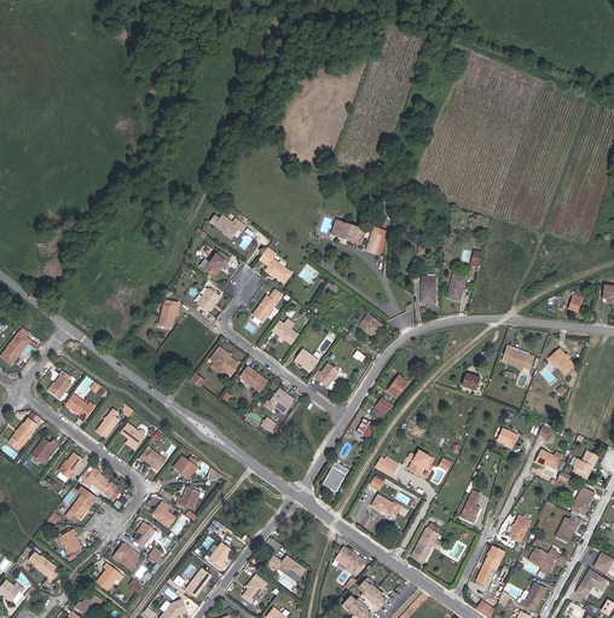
[(215,221),(229,232),(236,238),(243,227),(245,230),(249,226),(241,219),(237,223),(227,215),(224,220),(220,217),(215,221)]
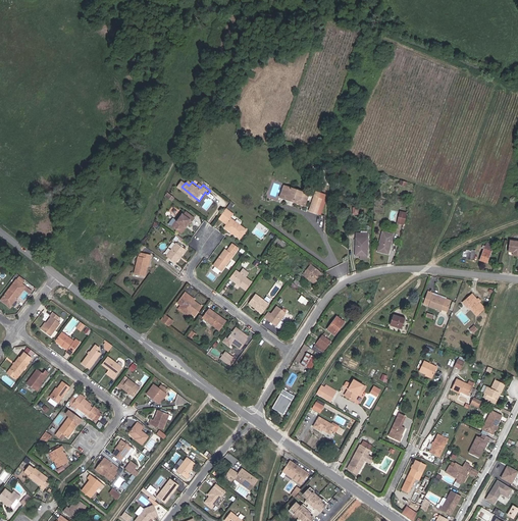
[(287,194),(290,185),(289,185),(287,184),(282,195),(296,199),(296,197),(287,194)]
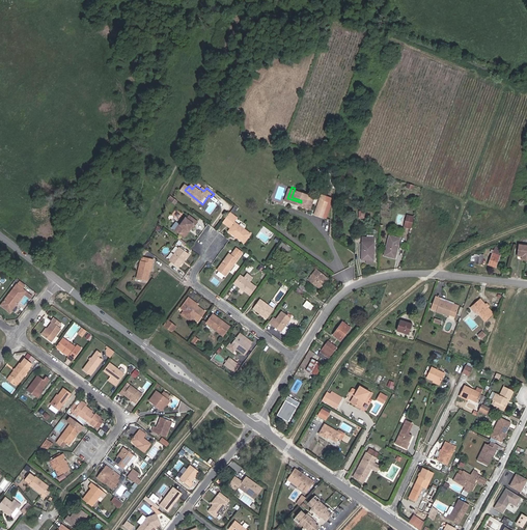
[(316,195),(295,188),(292,197),(301,200),(301,202),(312,206),(316,195)]
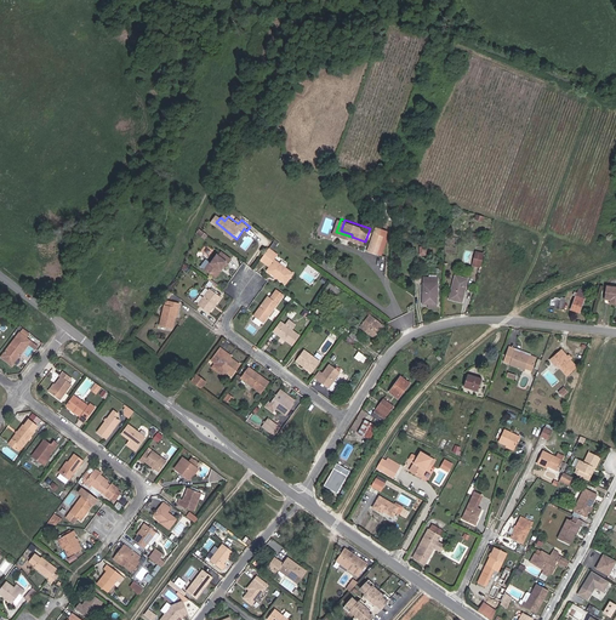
[(371,249),(380,251),(387,233),(381,232),(381,229),(377,228),(377,231),(371,249)]
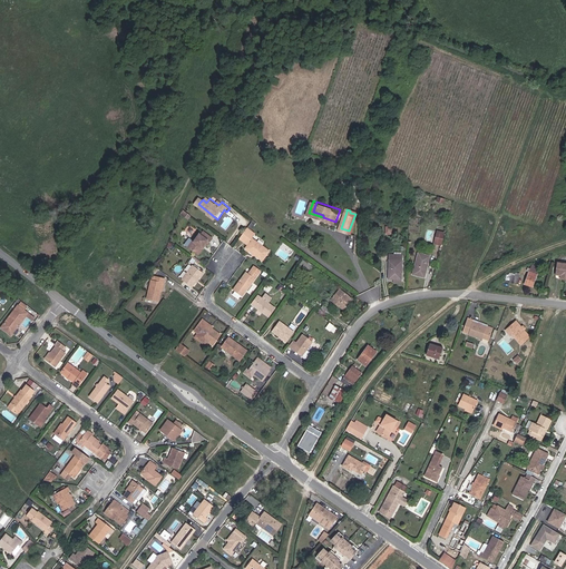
[(353,232),(359,215),(355,214),(349,231),(353,232)]
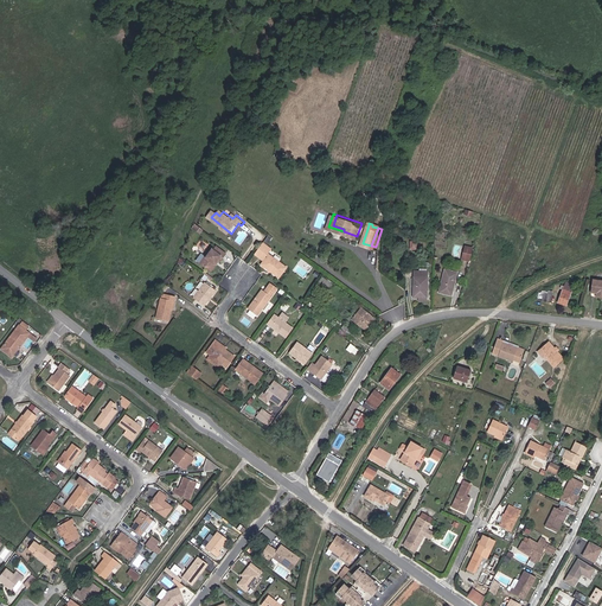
[(270,246),(266,242),(257,254),(262,256),(270,246)]
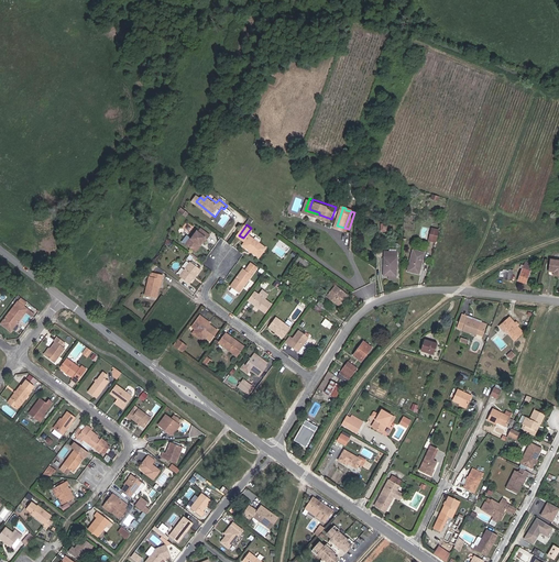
[(193,235),(188,232),(184,239),(188,242),(196,248),(200,242),(201,243),(207,235),(209,238),(211,233),(203,228),(200,231),(198,230),(194,237),(193,235)]
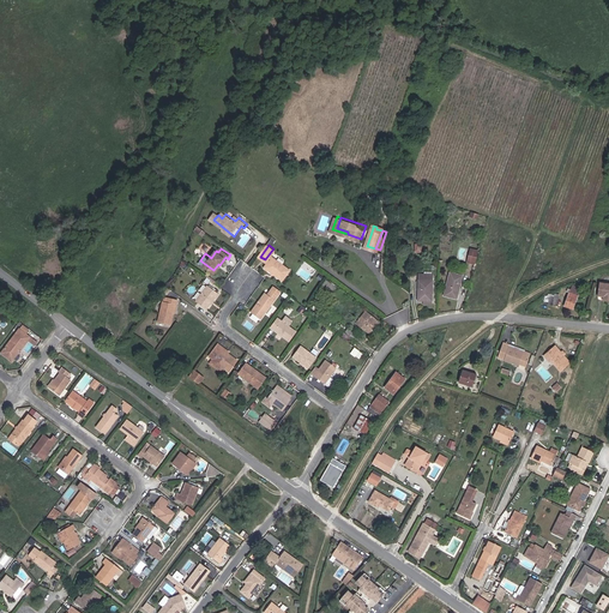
[(273,248),(265,259),(269,263),(277,252),(273,248)]
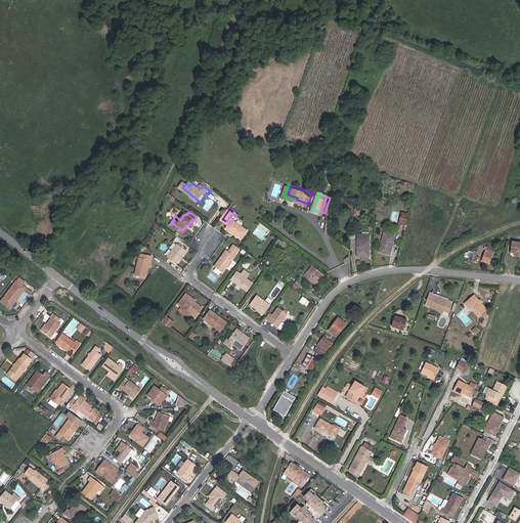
[(396,225),(403,226),(406,217),(399,215),(396,225)]
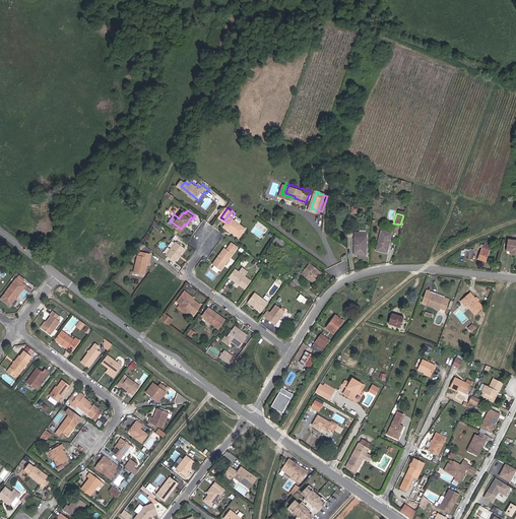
[(193,219),(191,217),(186,224),(185,223),(181,229),(183,231),(189,221),(190,222),(193,219)]
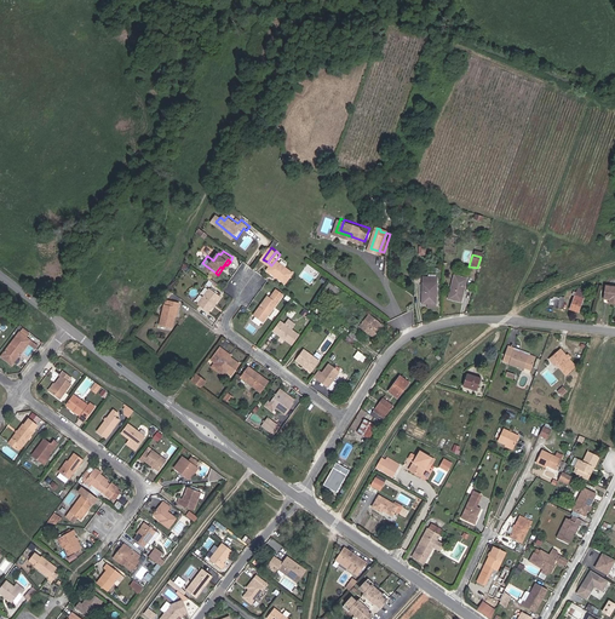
[(294,273),(277,259),(270,269),(287,282),(294,273)]
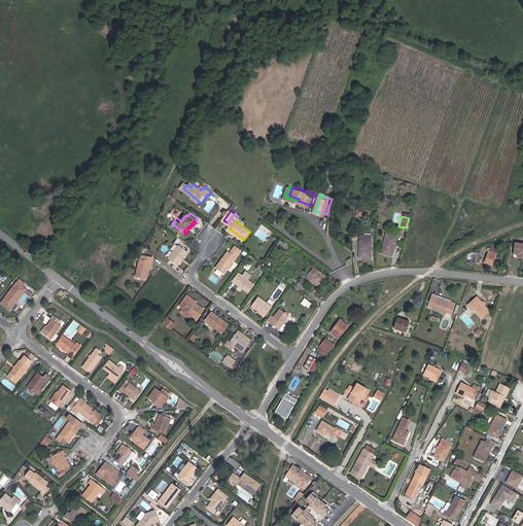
[(393,235),(383,235),(382,254),(392,254),(393,235)]
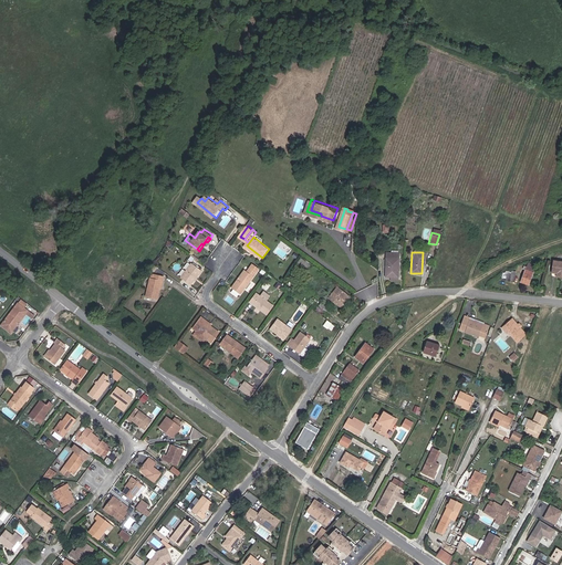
[(401,254),(387,254),(387,279),(399,279),(401,254)]
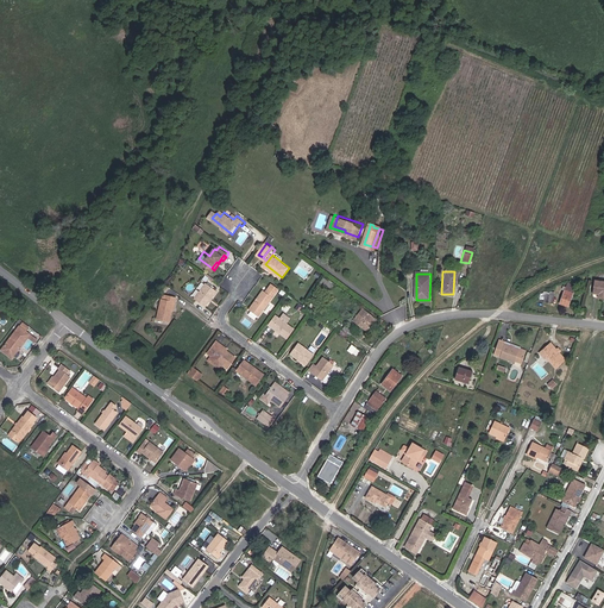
[(314,282),(325,289),(329,282),(318,275),(314,282)]
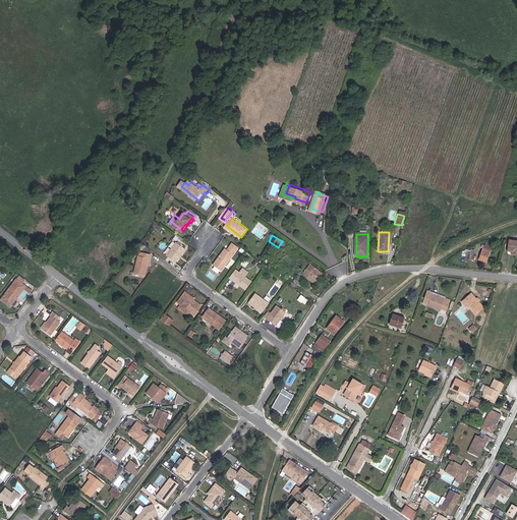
[(516,243),(511,241),(508,252),(513,253),(516,254),(516,243)]
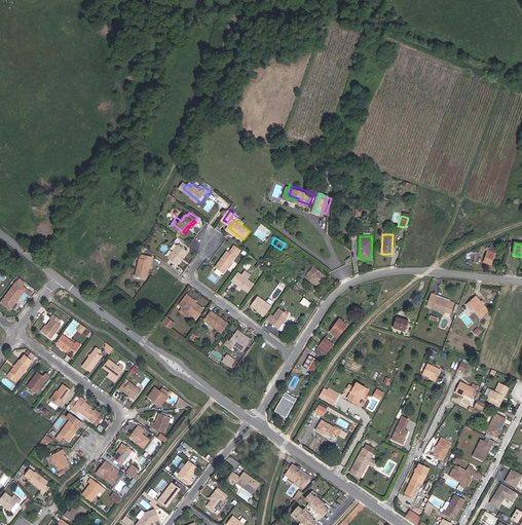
[(178,263),(188,251),(180,245),(170,257),(178,263)]
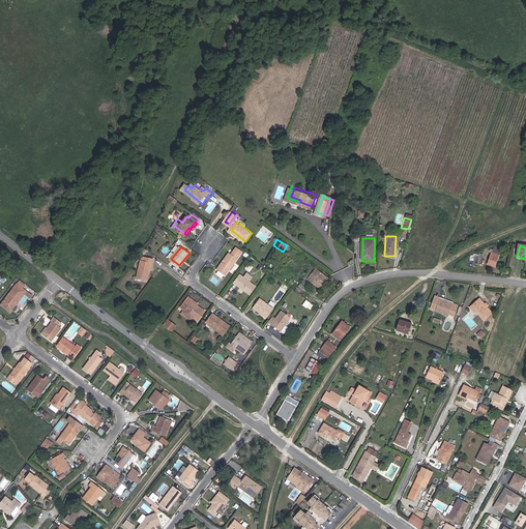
[(227,275),(242,256),(236,251),(233,255),(231,253),(218,269),(227,275)]
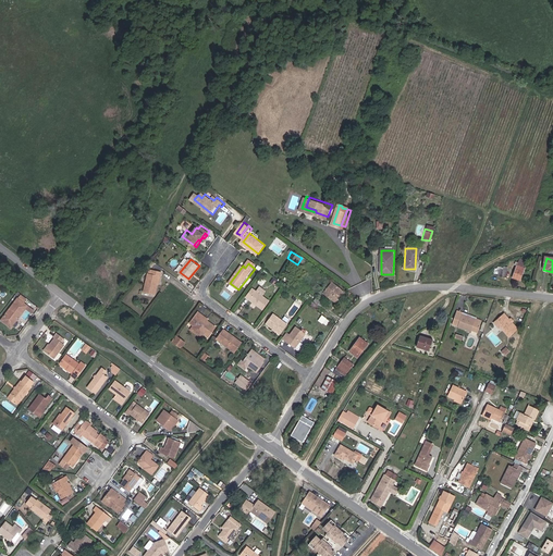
[(528,266),(519,263),(514,278),(524,280),(528,266)]
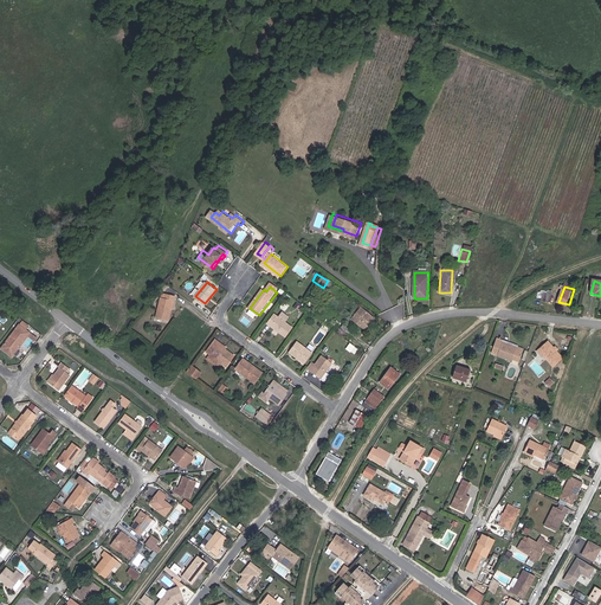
[(551,293),(548,291),(545,298),(554,301),(557,291),(553,290),(551,293)]
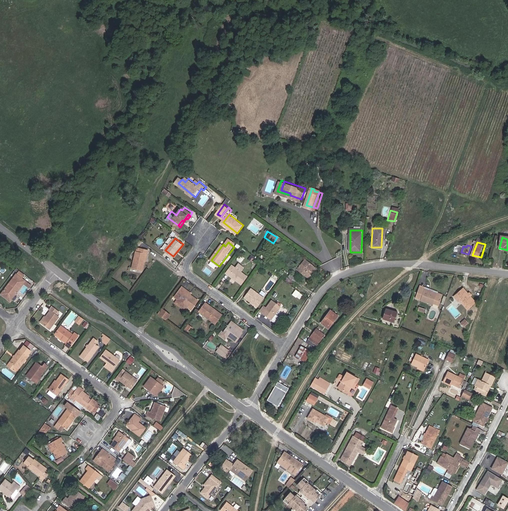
[(136,249),(134,257),(130,266),(140,269),(143,259),(145,252),(147,252),(148,248),(140,246),(139,250),(136,249)]
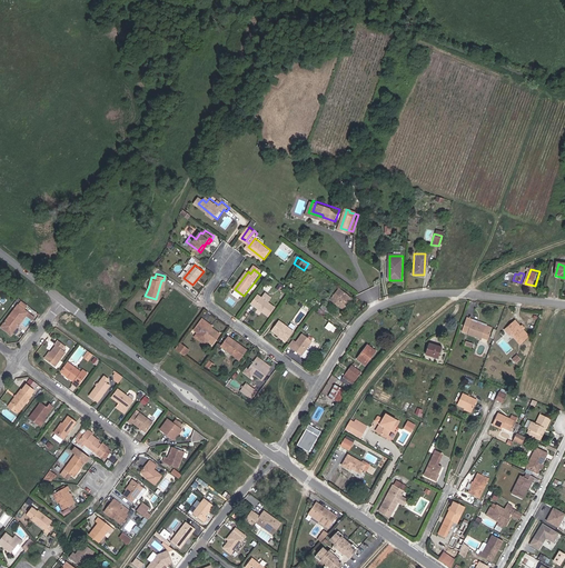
[(340,290),(331,301),(342,309),(350,297),(340,290)]
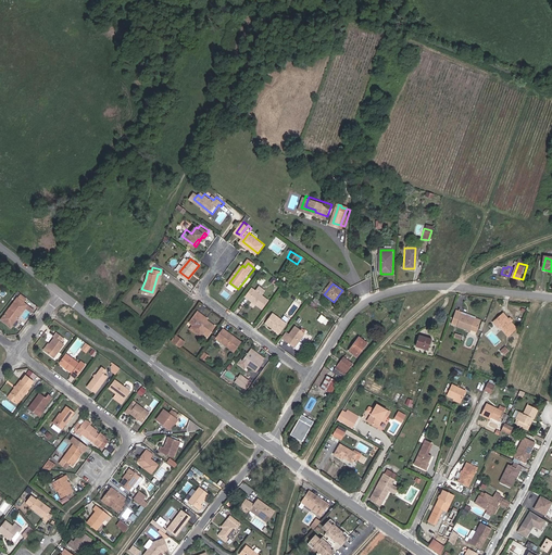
[(253,288),(247,297),(263,308),(270,301),(253,288)]
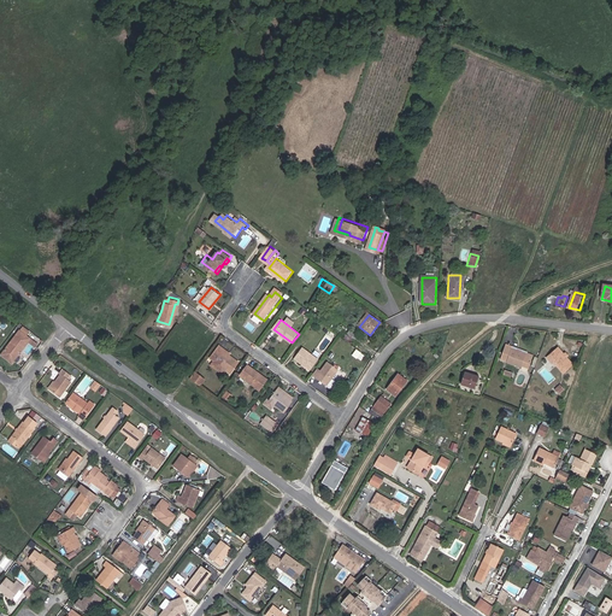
[(17,329),(0,353),(10,361),(27,338),(17,329)]
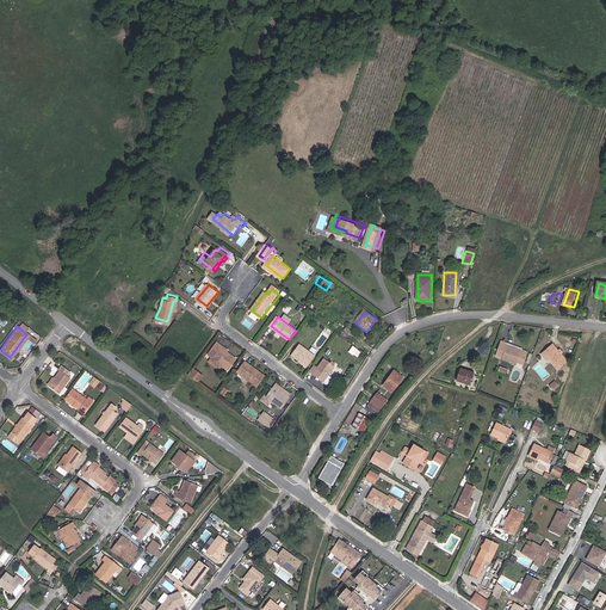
[(351,331),(347,337),(358,344),(362,339),(351,331)]
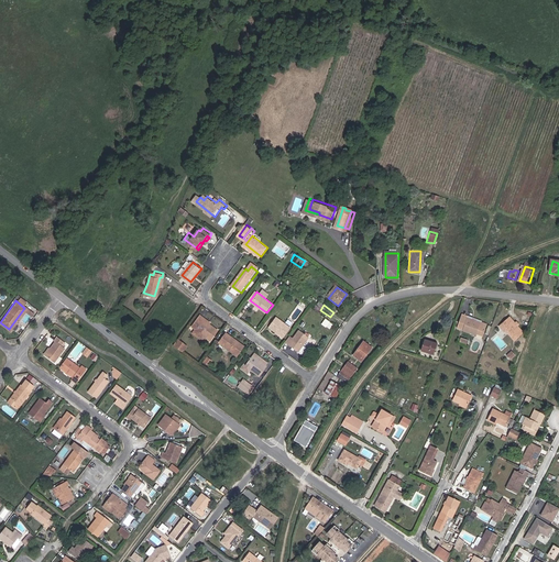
[(320,310),(318,312),(324,317),(328,320),(330,317),(320,310)]
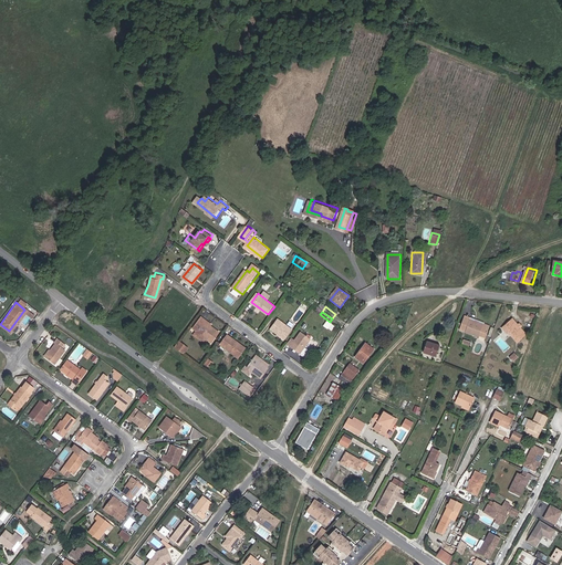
[(200,317),(194,326),(197,328),(196,330),(210,341),(218,331),(209,324),(210,323),(205,318),(204,320),(200,317)]
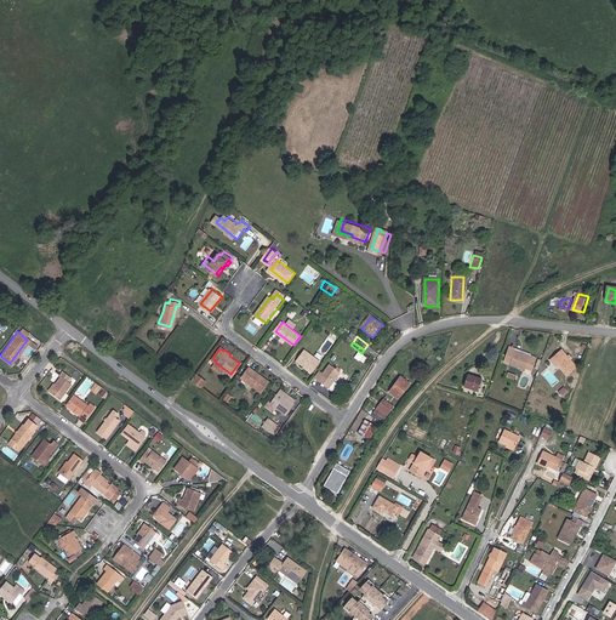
[(515,351),(509,348),(506,362),(526,368),(528,367),(534,368),(537,356),(531,354),(531,353),(517,348),(515,351)]
